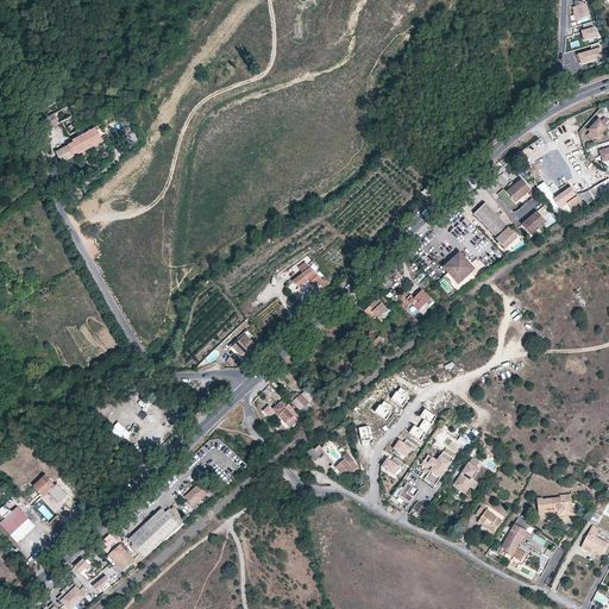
[(591,16),(588,2),(585,4),(585,2),(577,0),(576,1),(577,6),(573,7),(575,12),(577,20),(591,16)]
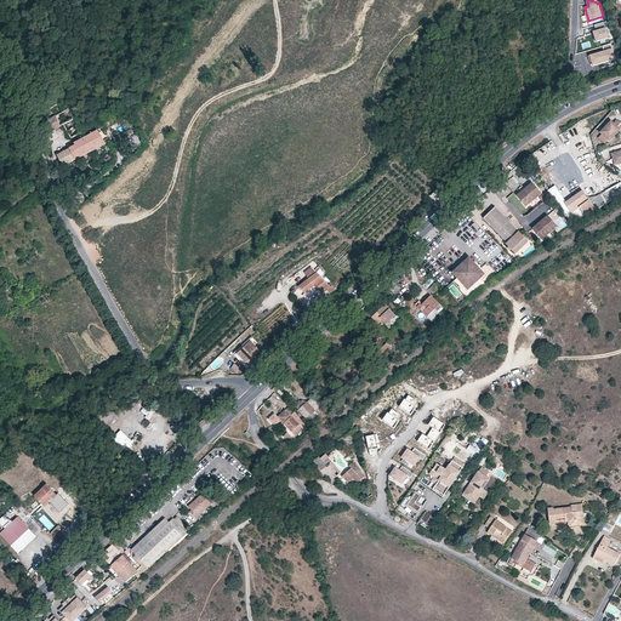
[(610,39),(605,22),(596,26),(597,30),(596,32),(594,32),(597,43),(610,39)]
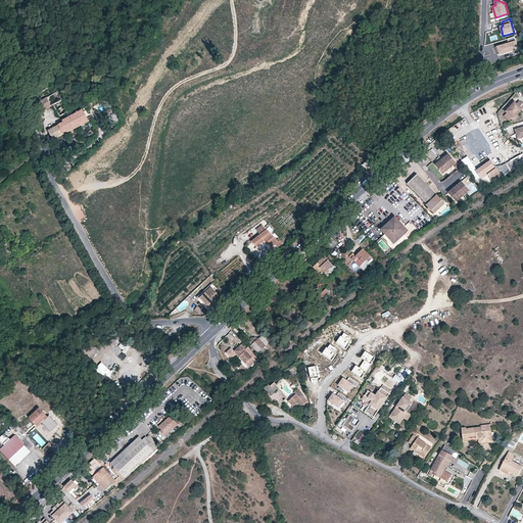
[(515,38),(508,40),(509,44),(497,48),(500,57),(519,51),(515,38)]
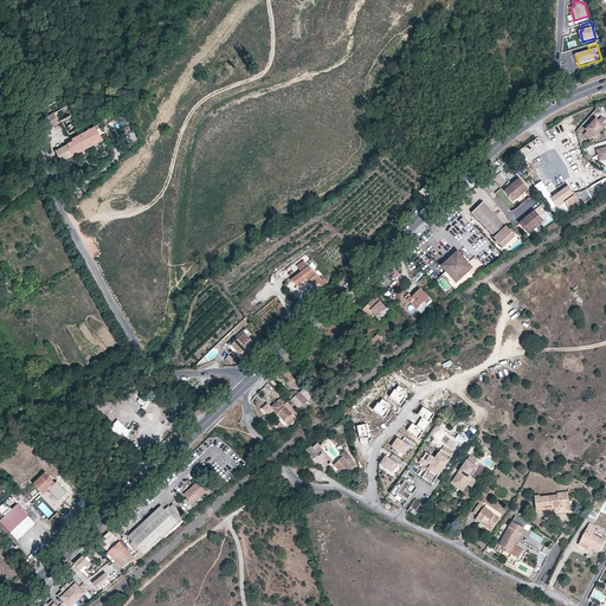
[(43,101),(46,107),(57,102),(53,95),(43,101)]
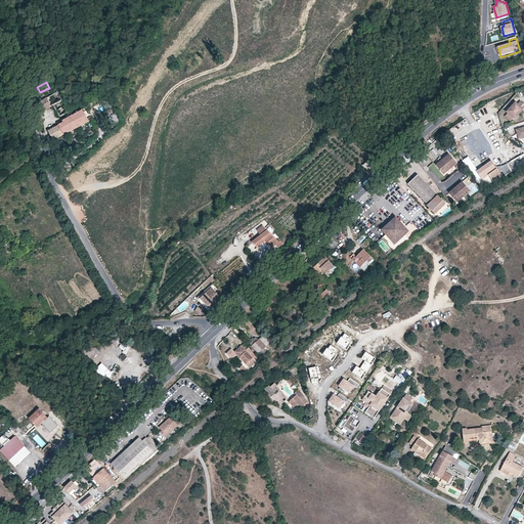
[(46,97),(31,106),(36,115),(51,105),(46,97)]
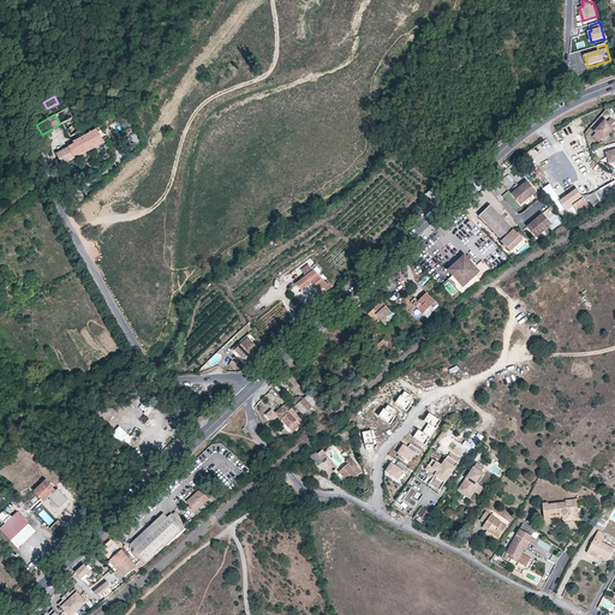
[(602,141),(603,141),(614,127),(614,124),(611,120),(610,120),(607,124),(604,120),(593,133),(596,135),(602,141)]
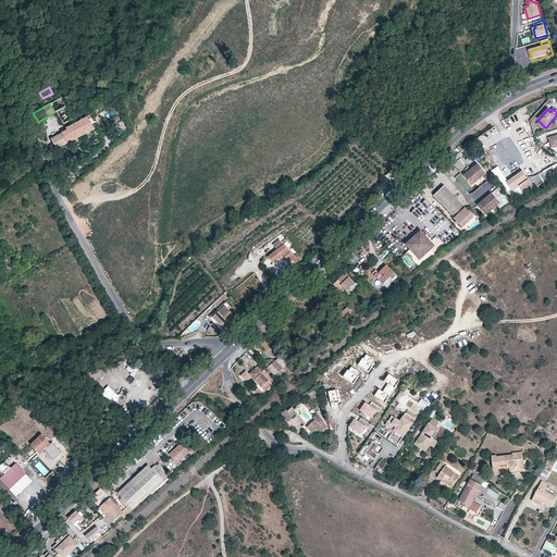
[(86,116),(82,119),(65,127),(66,130),(49,138),(54,148),(93,128),(86,116)]
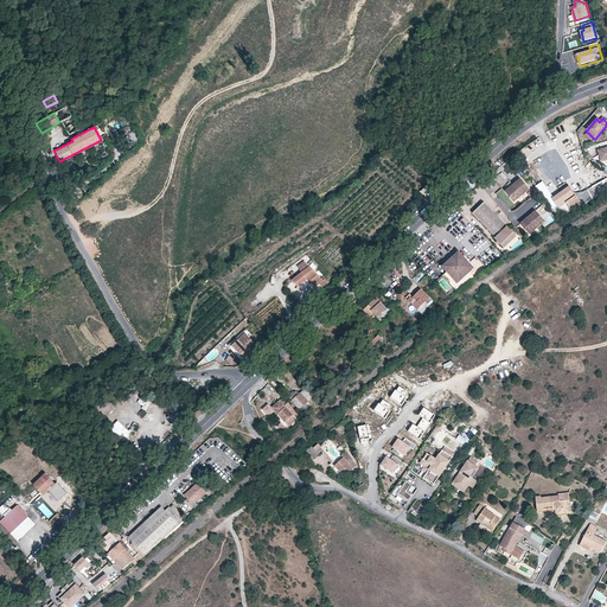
[(606,151),(606,148),(596,152),(601,164),(606,160),(606,151)]
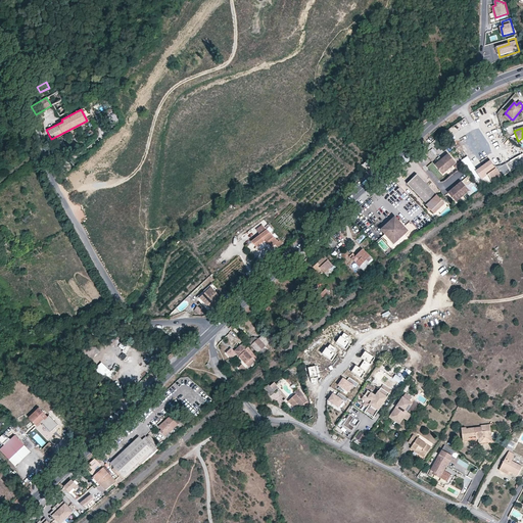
[(496,167),(494,165),(490,160),(476,171),(467,156),(462,160),(472,174),(475,172),(477,173),(481,180),(479,181),(483,187),(522,164),(522,153),(503,165),(502,164),(496,167)]
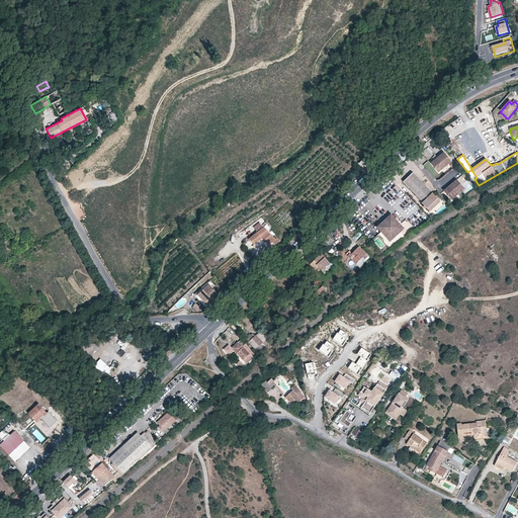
[(444,153),(431,164),(439,173),(452,163),(444,153)]
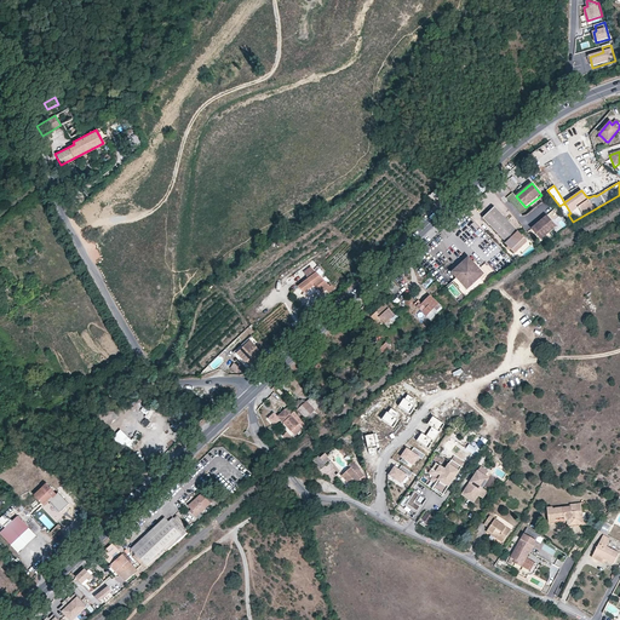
[(435,197),(436,197),(443,190),(440,187),(431,194),(435,197)]
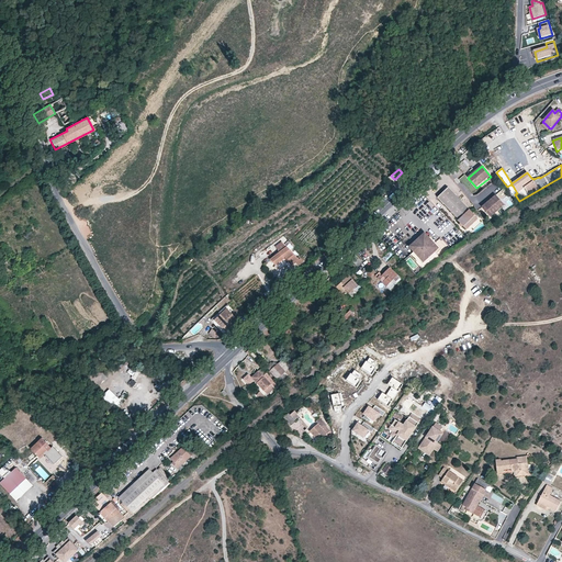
[(510,184),(507,187),(517,202),(519,201),(515,194),(517,193),(513,186),(510,184)]
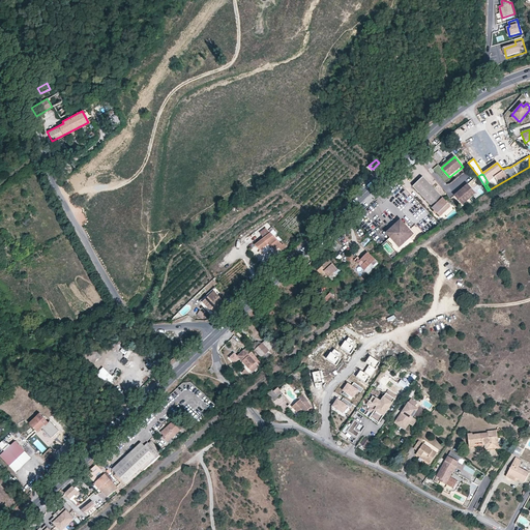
[(450,206),(443,198),(433,187),(423,177),(413,186),(420,195),(425,200),(433,208),(435,210),(437,213),(440,216),(450,206)]
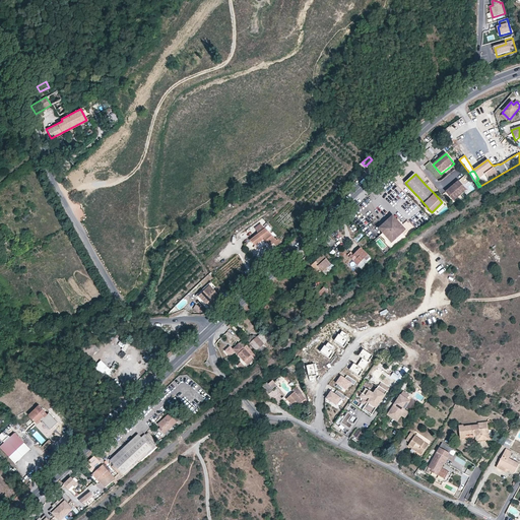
[(460,181),(447,192),(454,201),(467,190),(460,181)]
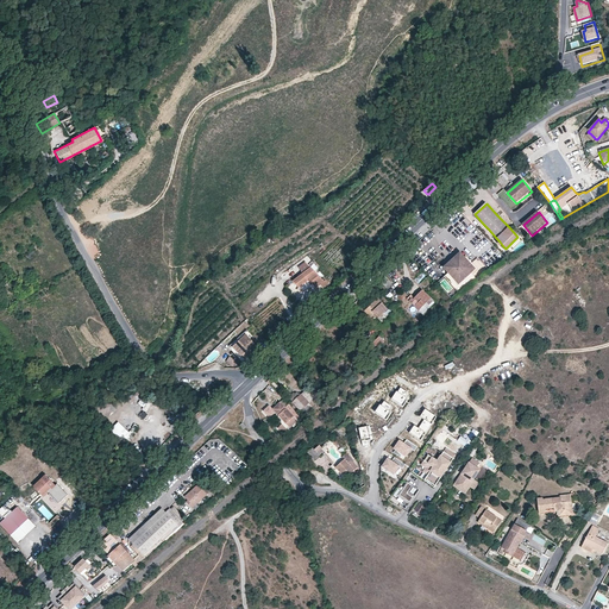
[(476,269),(470,264),(465,258),(460,252),(444,268),(459,284),(476,269)]
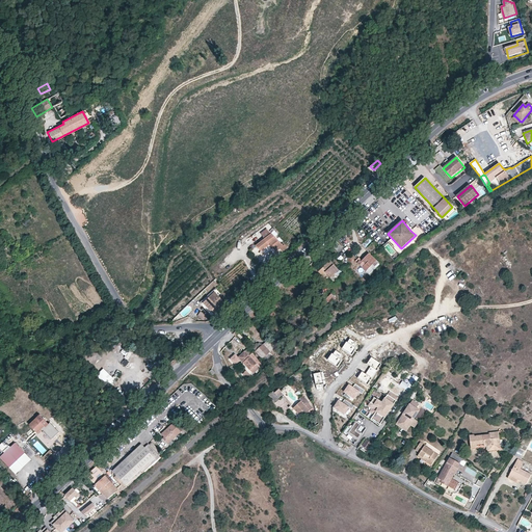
[(262,233),(265,239),(257,245),(259,247),(264,253),(272,247),(278,241),(267,229),(262,233)]
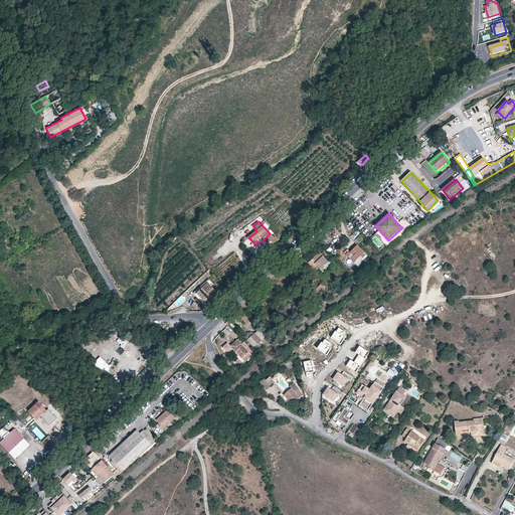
[(326,232),(321,237),(328,244),(333,240),(326,232)]
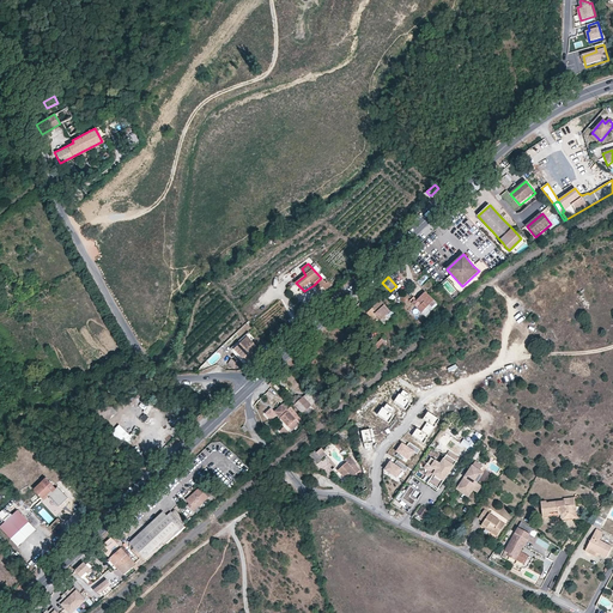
[(314,285),(319,291),(323,287),(326,290),(331,285),(328,281),(326,283),(321,278),(314,285)]
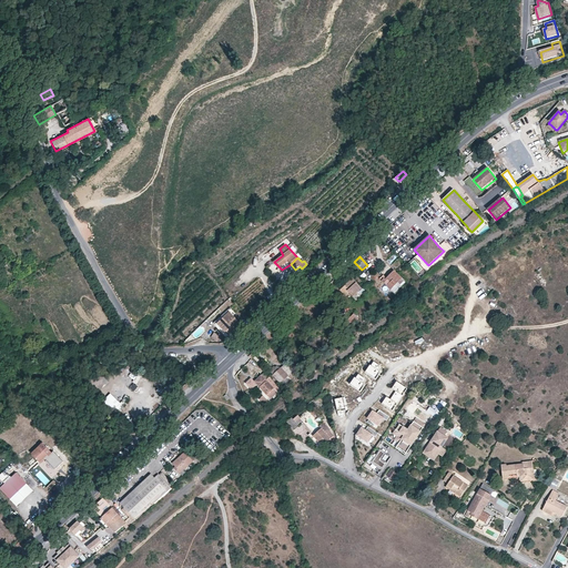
[(382,281),(392,290),(398,283),(401,285),(404,281),(394,271),(386,279),(383,275),(379,279),(382,281)]
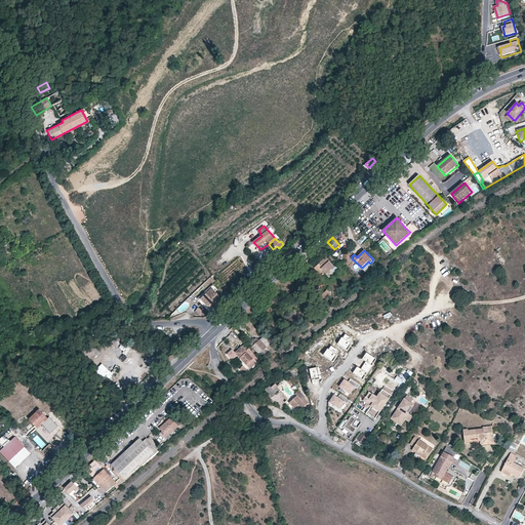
[(334,267),(326,257),(315,268),(320,273),(323,271),(326,274),(334,267)]
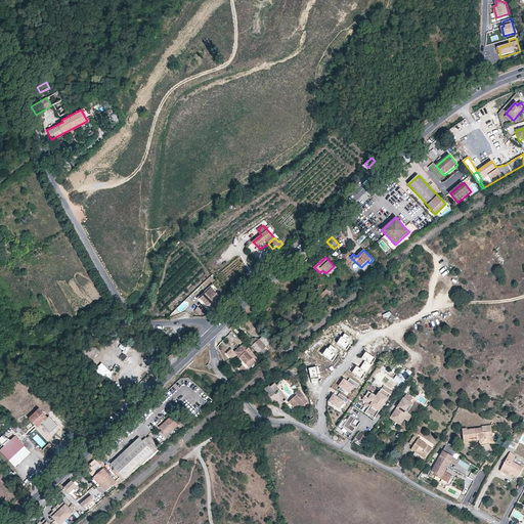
[(369,263),(367,261),(361,267),(364,270),(368,266),(374,261),(373,259),(369,263)]
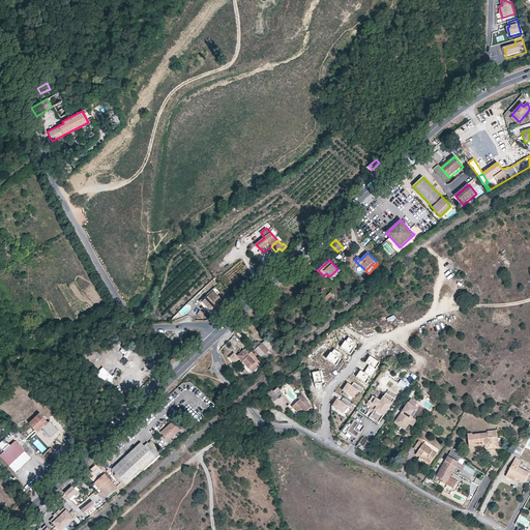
[(339,268),(337,269),(329,276),(332,281),(333,281),(343,273),(339,268)]
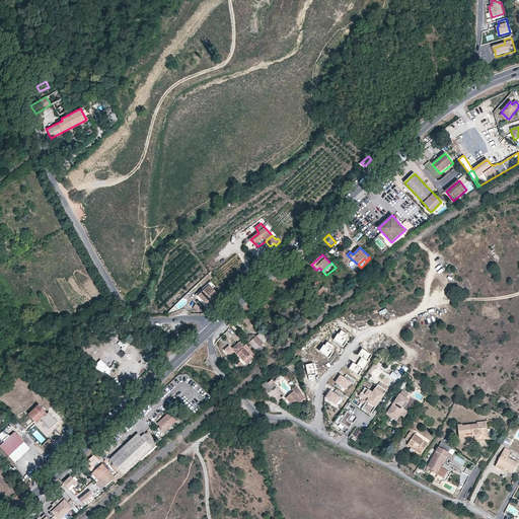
[(219,295),(210,285),(199,295),(209,306),(219,295)]
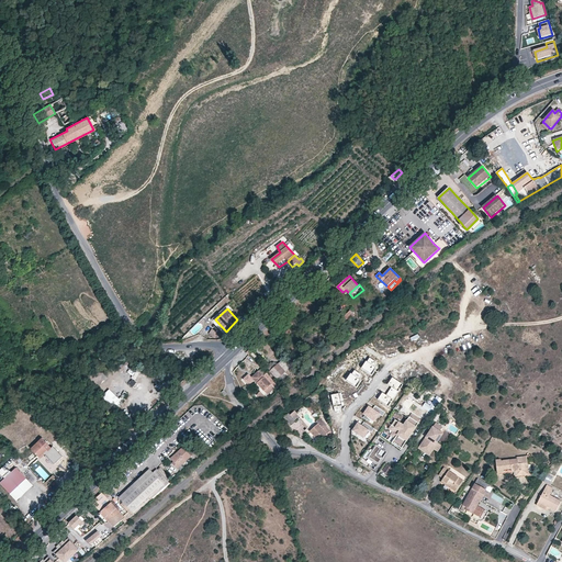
[(355,316),(350,311),(341,319),(346,324),(347,324),(355,316)]
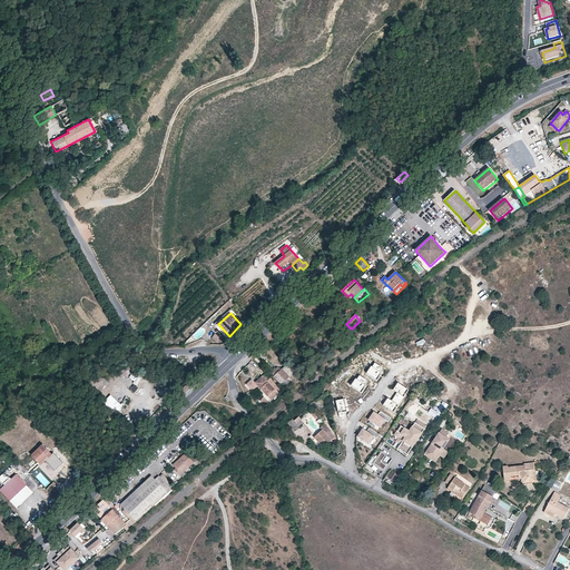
[(352,328),(354,331),(362,324),(360,321),(352,328)]
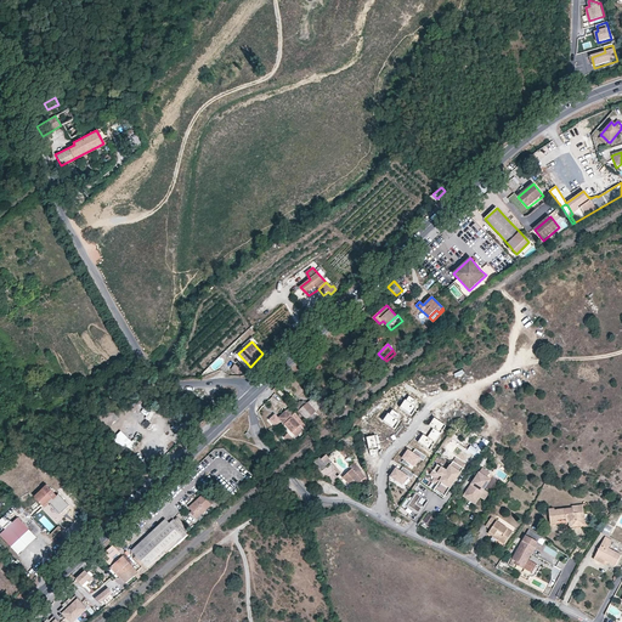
[(318,408),(317,407),(321,402),(316,396),(307,403),(315,411),(318,408)]
